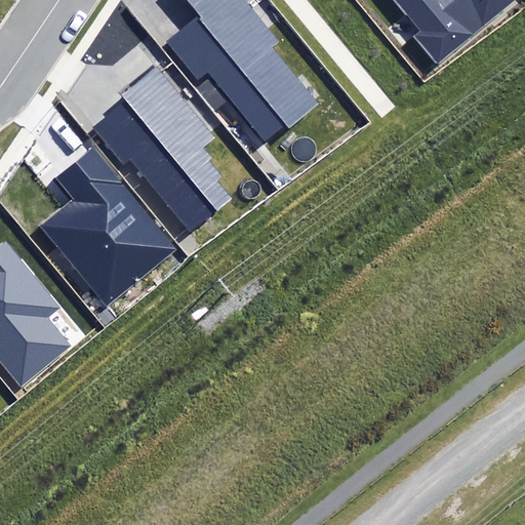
[(207,74),(264,140),(284,123),(289,128),(320,104),(271,45),(276,40),(241,0),(183,0),(197,15),(165,42),(199,81),(207,74)]
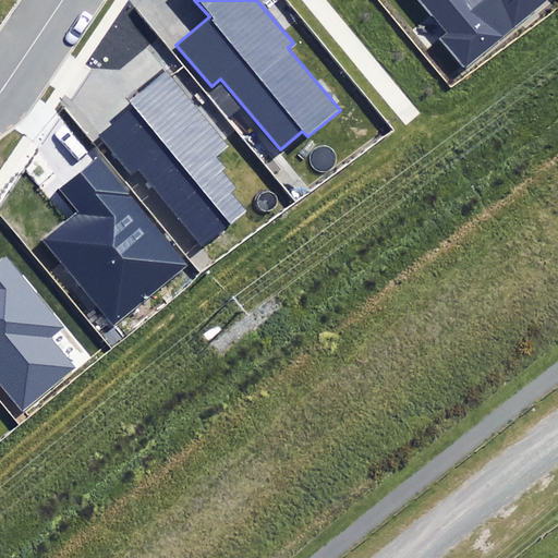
[(420,0),(447,33),(441,37),(465,68),(547,0),(420,0)]
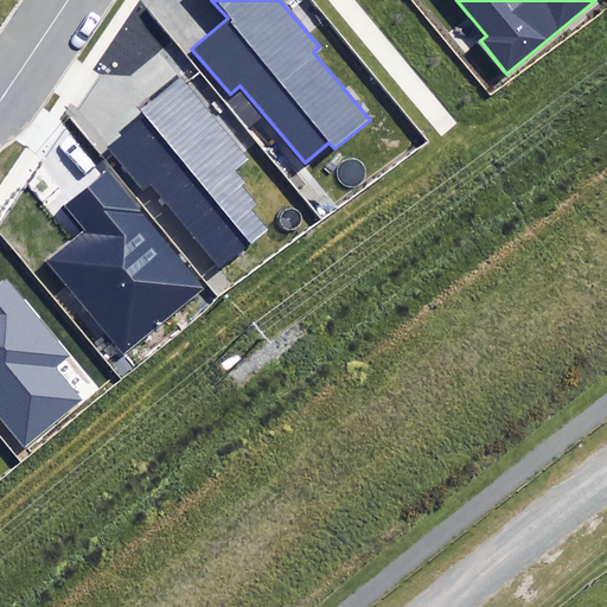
[(125,136),(110,148),(144,189),(151,181),(223,268),(270,230),(254,210),(260,204),(244,187),(250,183),(241,171),(253,160),(181,75),(141,108),(146,113),(122,133),(125,136)]
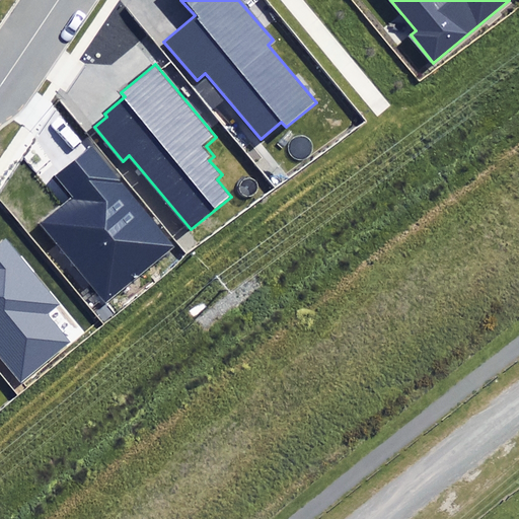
[(90,147),(55,177),(73,198),(41,225),(107,304),(174,247),(90,147)]
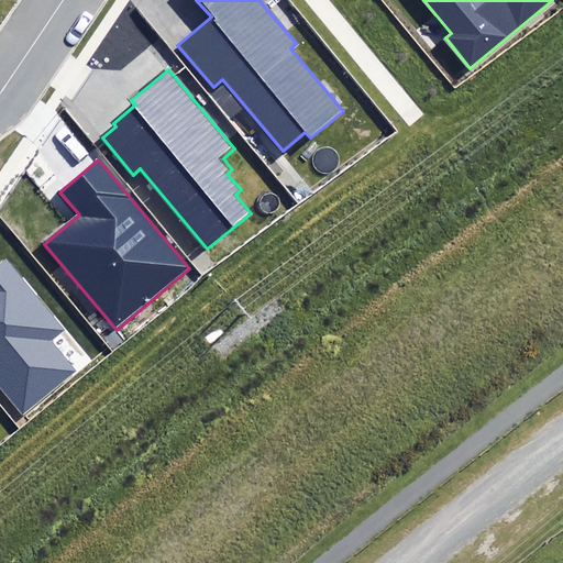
[(0,384),(23,412),(74,370),(52,342),(65,331),(4,260),(0,263),(0,384)]
